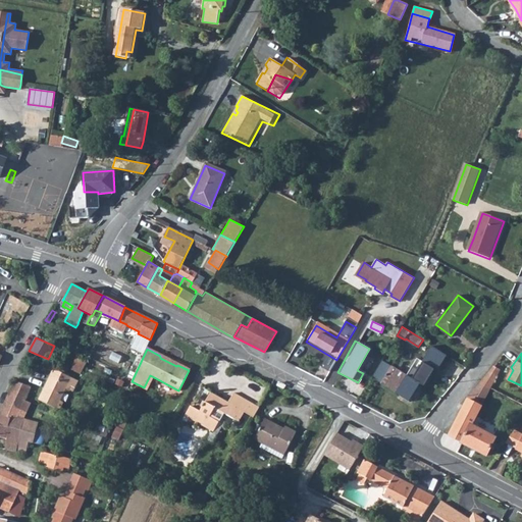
[(84,374),(89,360),(77,356),(72,369),(84,374)]
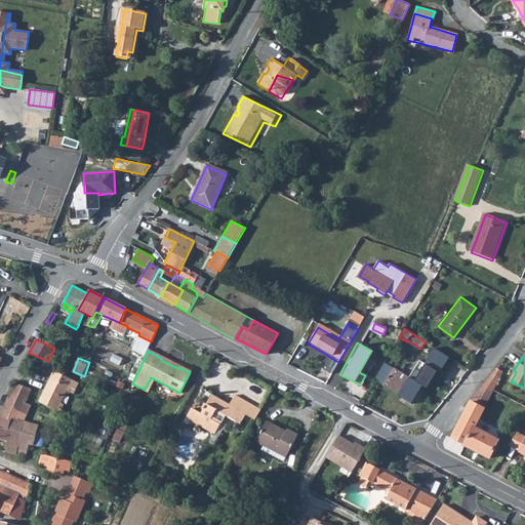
[(376,378),(385,384),(394,368),(386,363),(376,378)]
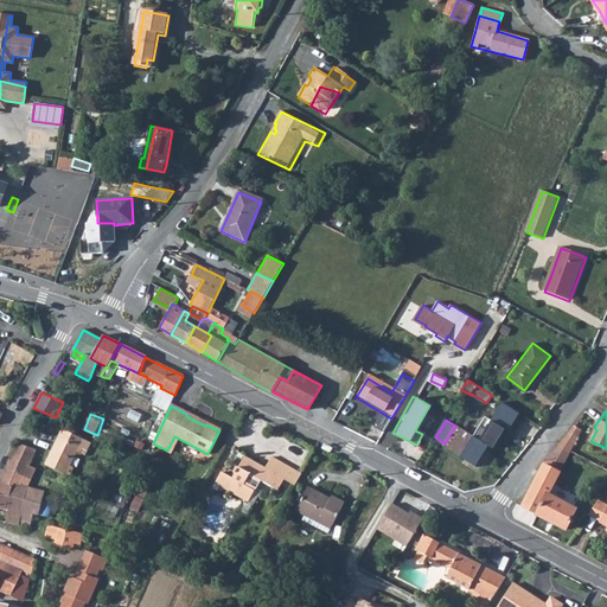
[(443,446),(477,466),(502,426),(492,420),(480,440),(457,426),(443,446)]
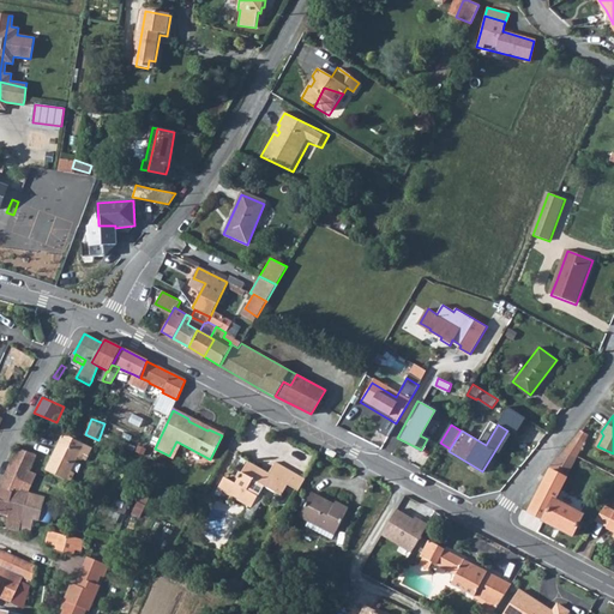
[(542,521),(572,535),(583,515),(555,501),(589,434),(587,433),(588,429),(584,427),(576,438),(553,465),(529,512),(543,519),(542,521)]
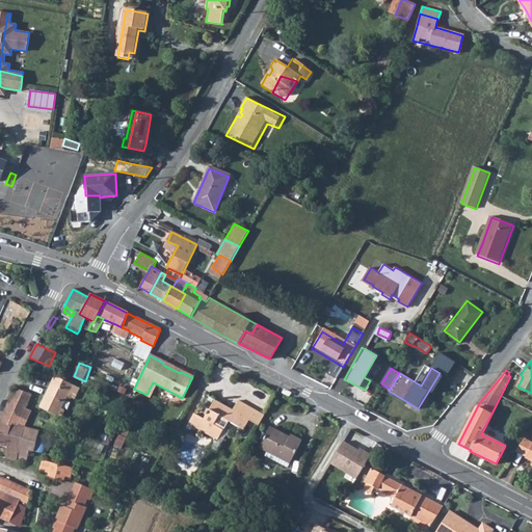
[(54,376),(40,407),(57,416),(67,396),(70,398),(72,394),(76,395),(79,389),(54,376)]
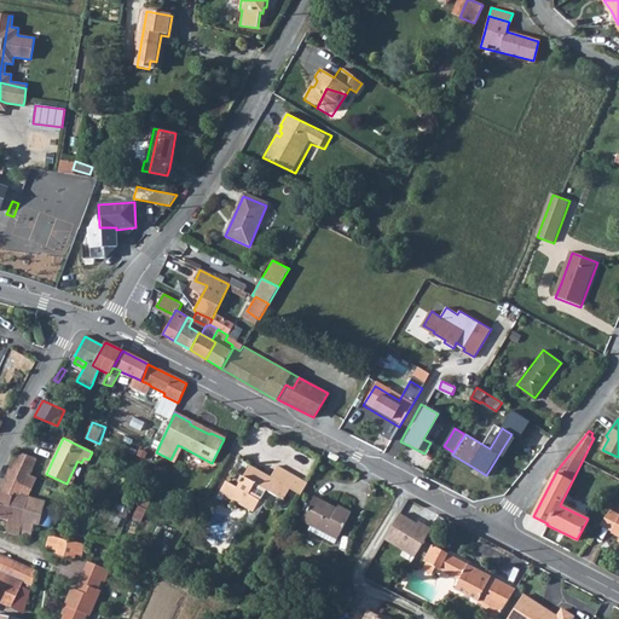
[(17,453),(10,468),(29,475),(36,460),(17,452),(17,453)]
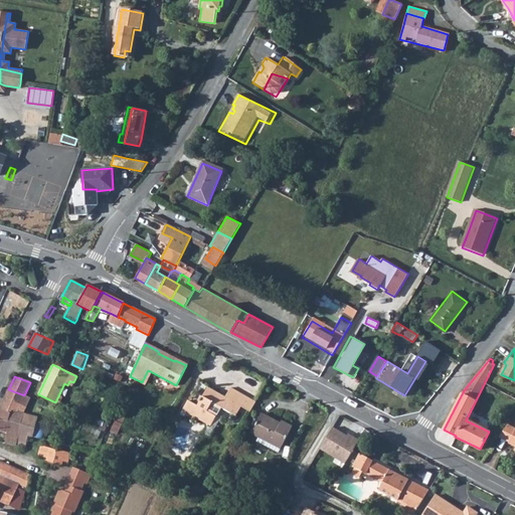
[(236,414),(241,406),(246,396),(230,387),(225,396),(207,386),(202,396),(201,396),(197,402),(198,403),(197,405),(187,399),(184,406),(182,409),(210,424),(215,415),(206,410),(211,401),(220,406),(236,414)]
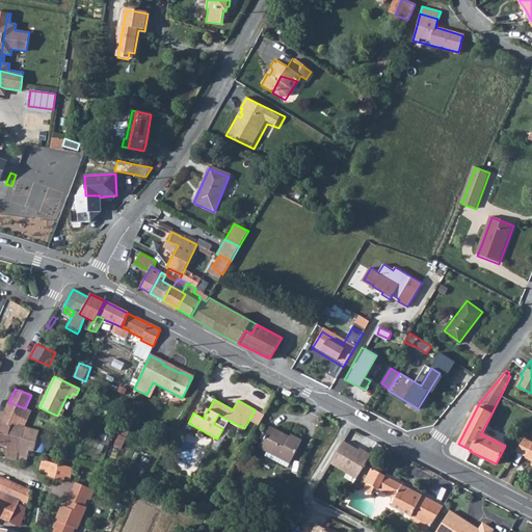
[(8,402),(0,421),(0,423),(10,426),(11,423),(18,424),(25,408),(8,402)]
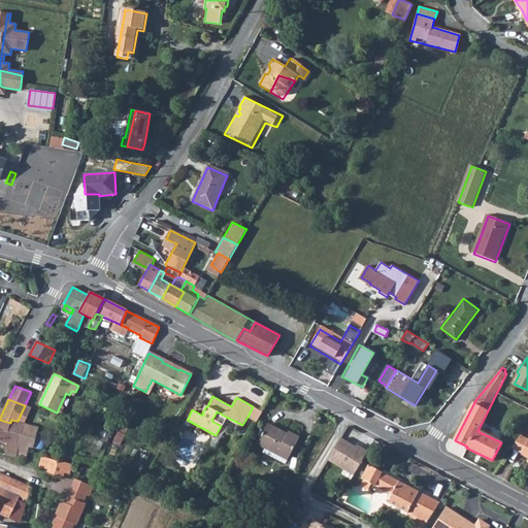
[(253,406),(248,417),(256,422),(261,411),(253,406)]
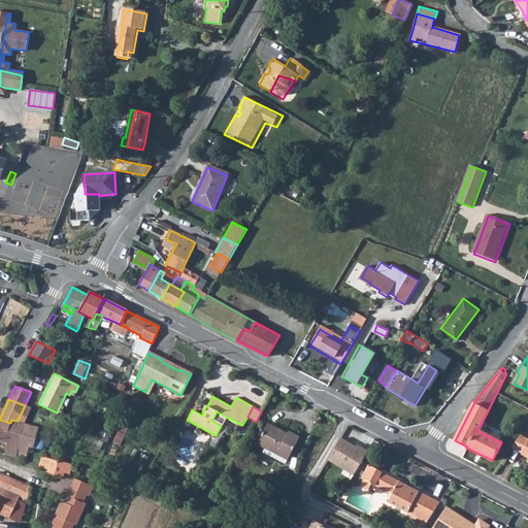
[(217,411),(211,421),(221,426),(226,417),(217,411)]
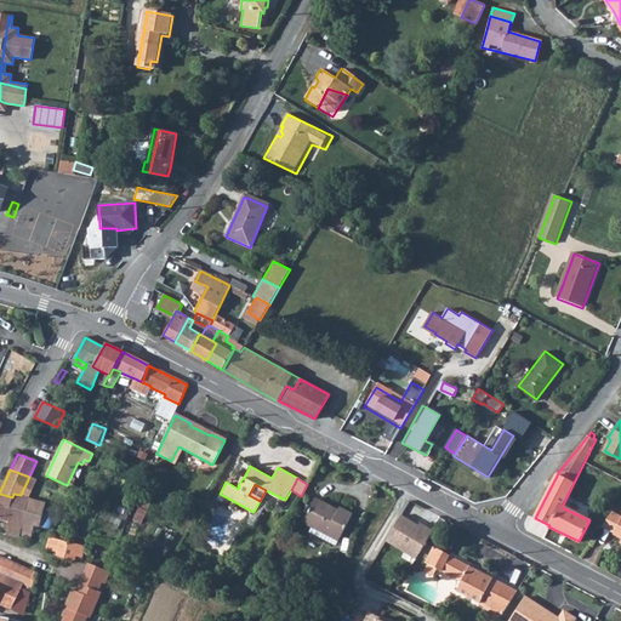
[(0,494),(0,519),(6,522),(12,497),(0,494)]
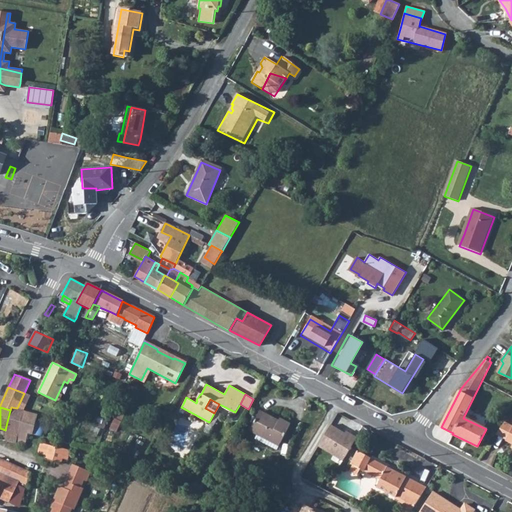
[(10,410),(5,430),(6,430),(4,441),(10,442),(12,431),(18,432),(23,414),(24,412),(17,408),(11,407),(10,410)]
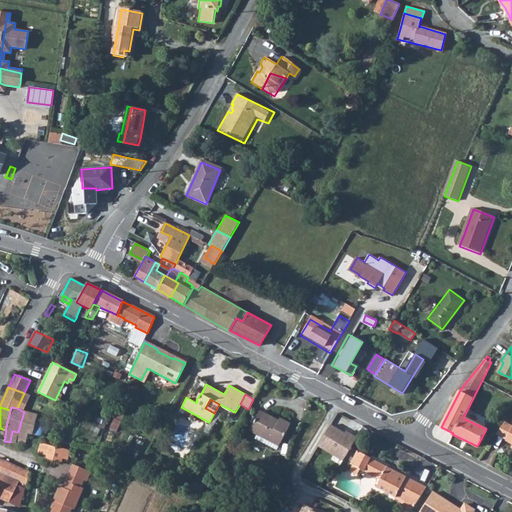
[(258,435),(276,445),(278,446),(280,443),(287,430),(290,423),(279,418),(278,420),(260,411),(249,430),(258,435)]
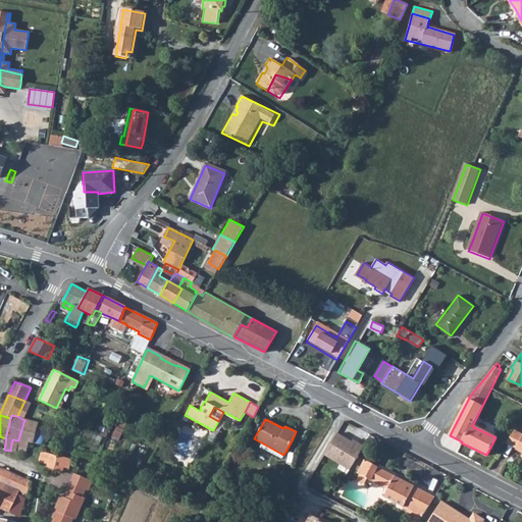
[(18,440),(16,452),(25,454),(29,442),(44,446),(45,446),(49,429),(23,422),(18,440)]
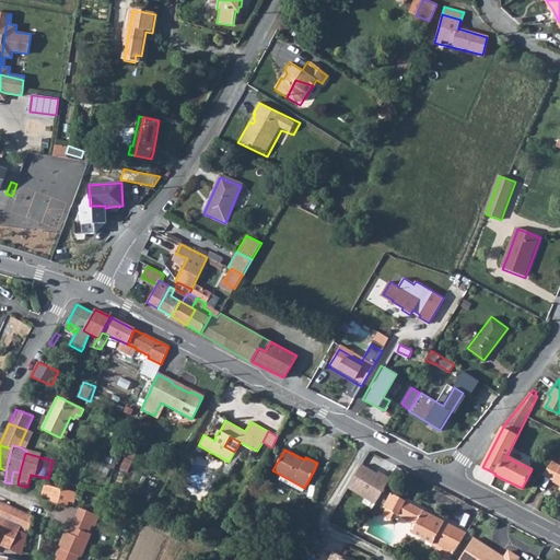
[(559,466),(551,462),(544,473),(555,479),(559,467),(559,466)]
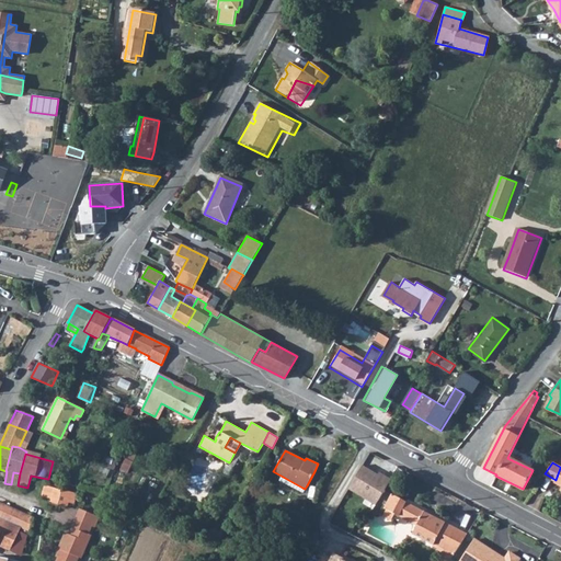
[(382,476),(364,465),(350,489),(366,497),(368,495),(378,501),(391,478),(384,472),(382,476)]
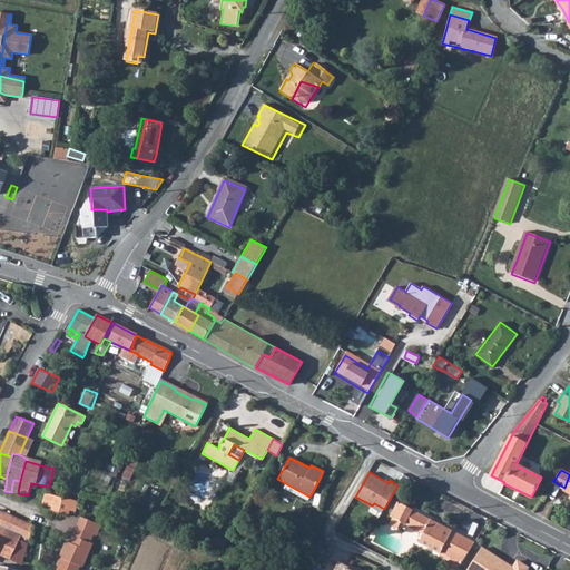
[(13,480),(11,492),(18,493),(20,481),(13,480)]
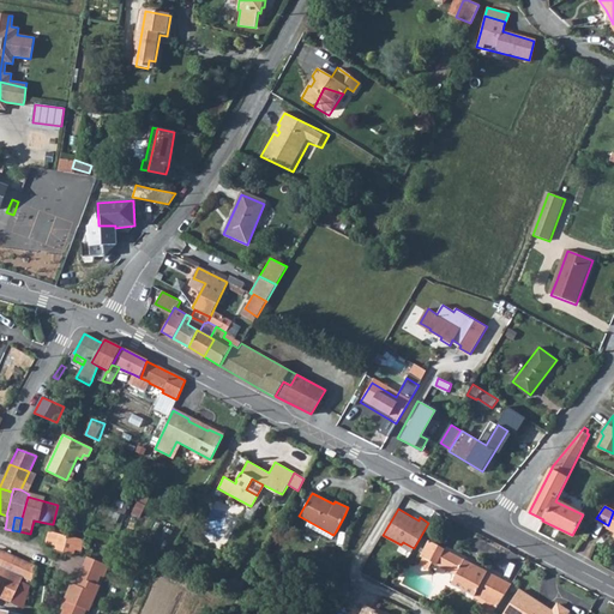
[(49,533),(46,543),(55,546),(54,551),(73,555),(78,539),(61,534),(49,533)]
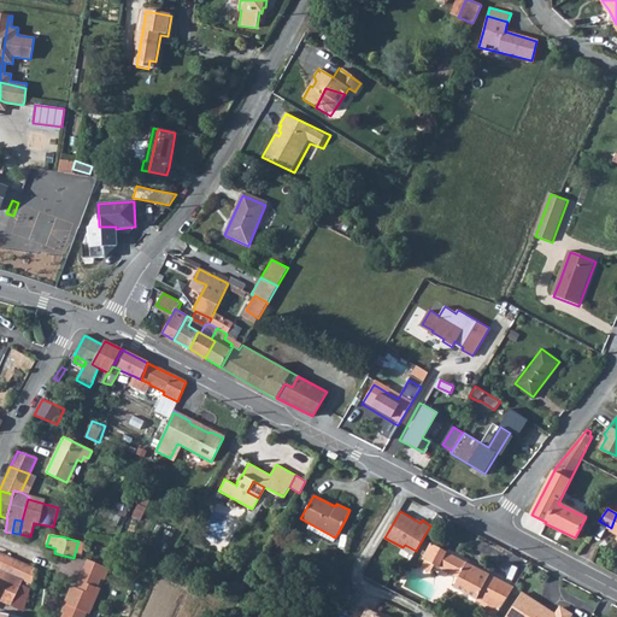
[(476,598),(488,604),(499,610),(513,587),(446,551),(432,544),(423,559),(425,560),(422,566),(429,571),(433,565),(438,568),(457,577),(451,587),(475,600),(476,598)]
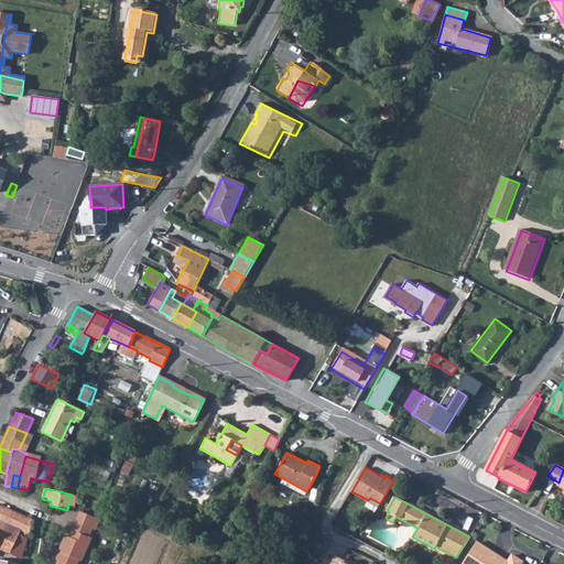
[(0,540),(2,537),(8,524),(21,531),(30,534),(34,522),(0,506),(0,540)]
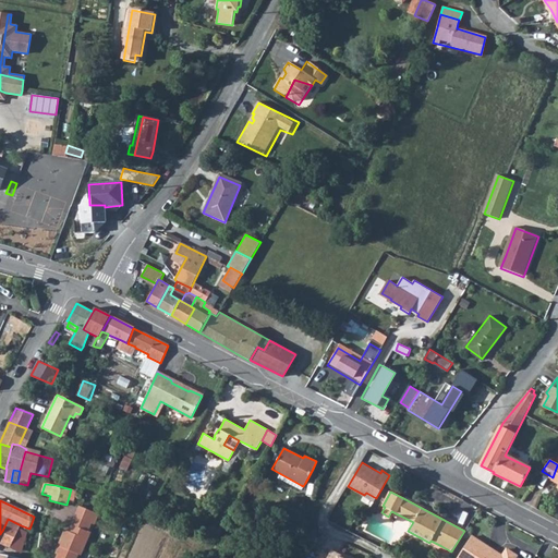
[(76,557),(77,555),(81,556),(91,534),(87,533),(92,524),(95,525),(99,516),(80,508),(69,533),(64,531),(58,546),(61,548),(56,557),(76,557)]
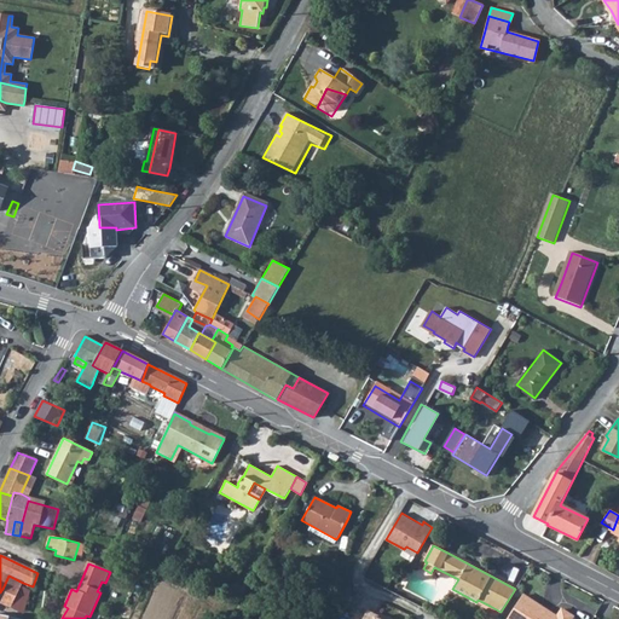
[(3,589),(0,593),(0,602),(11,608),(23,583),(9,576),(3,589)]
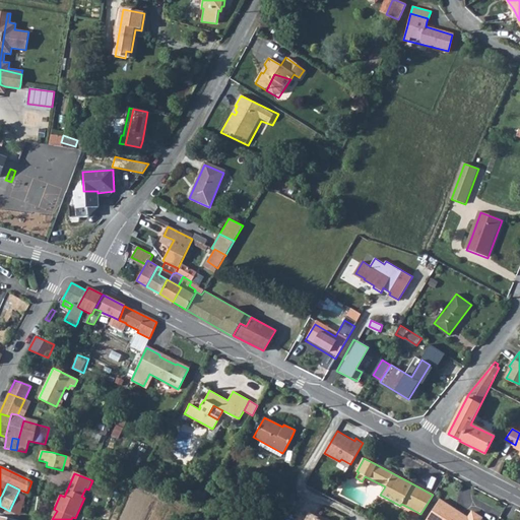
[(441,498),(427,519),(479,519),(482,516),(483,515),(473,509),(468,517),(457,510),(458,508),(441,498)]
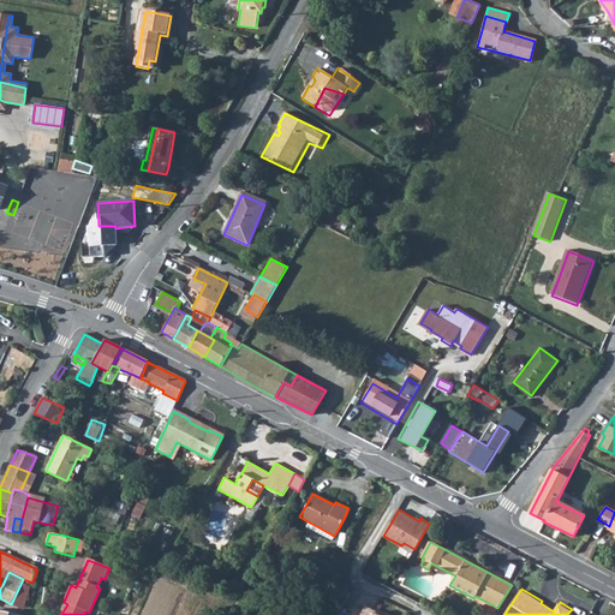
[(487,602),(482,609),(491,614),(493,614),(497,608),(487,602)]
